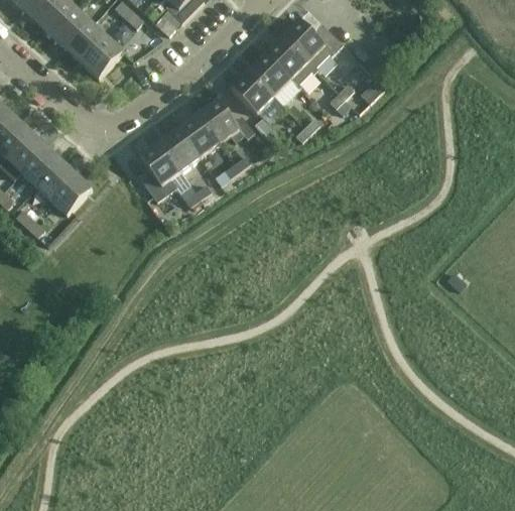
[(13,0),(22,8),(29,0),(13,0)]
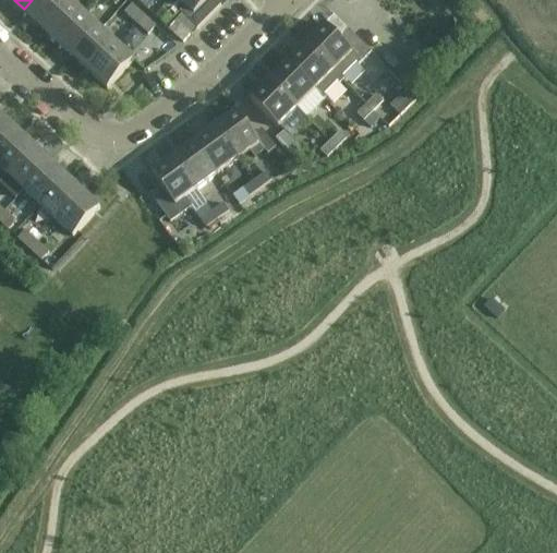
[(40,24),(62,0),(32,0),(24,9),(40,24)]
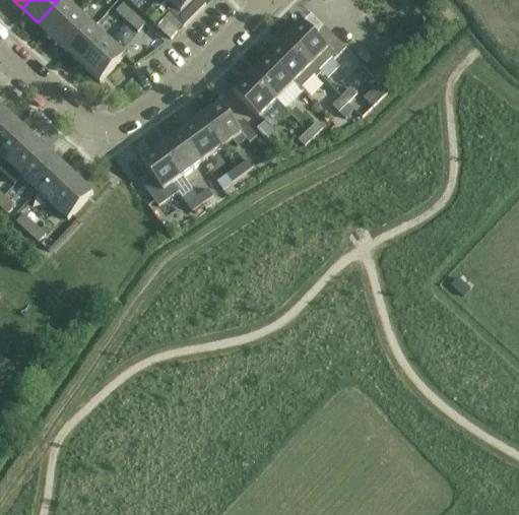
[(53,37),(78,9),(68,0),(58,0),(38,22),(53,37)]
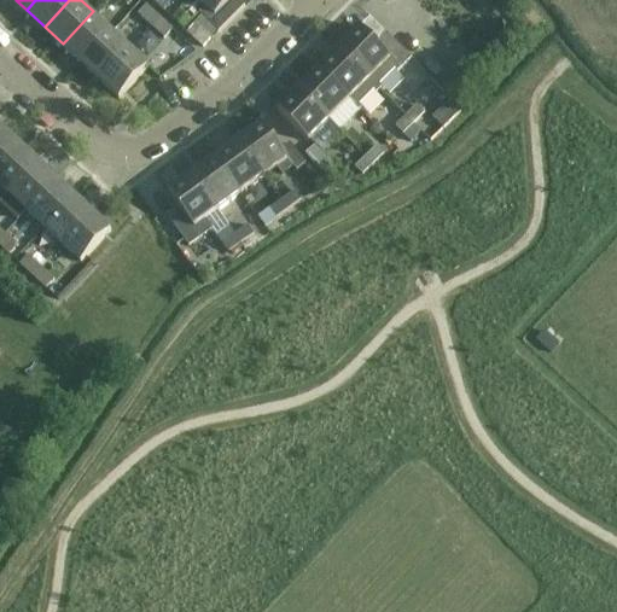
[(202,0),(204,3),(198,9),(217,28),(244,3),(242,0),(202,0)]
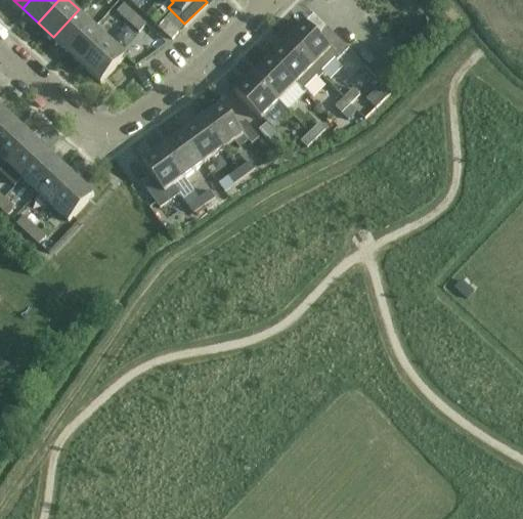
[(127,18),(134,11),(123,1),(116,8),(127,18)]
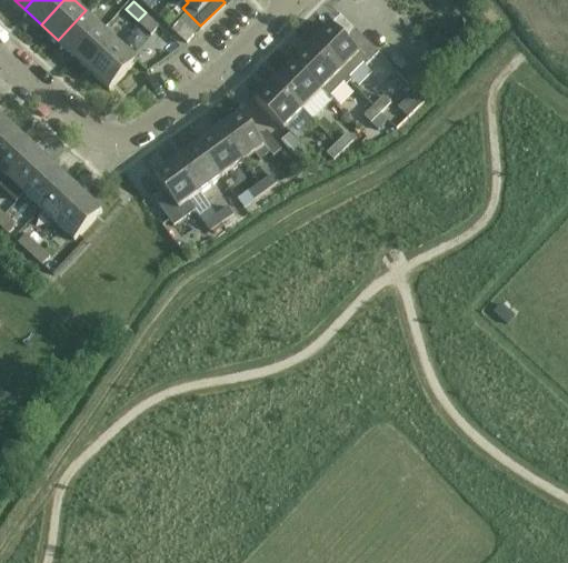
[(75,56),(102,26),(86,10),(58,40),(75,56)]
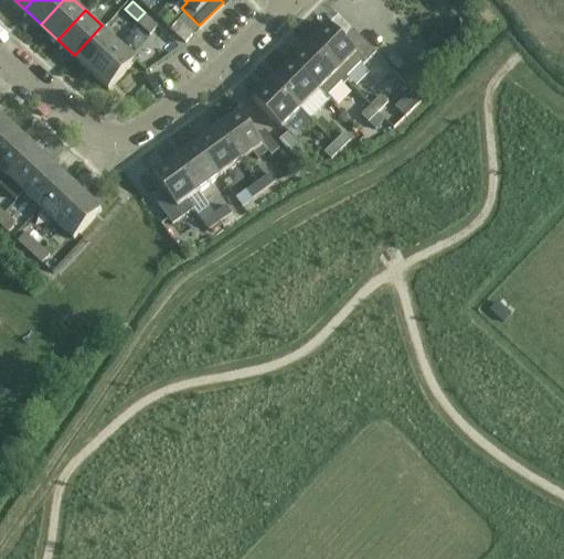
[(149,31),(157,23),(145,12),(137,20),(149,31)]
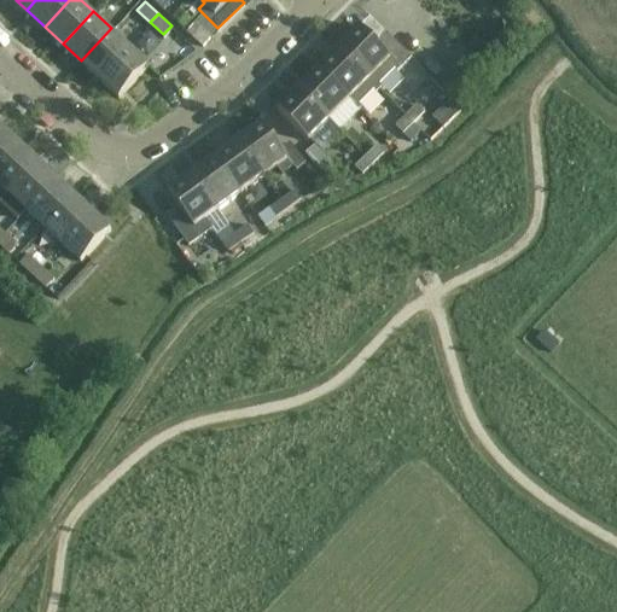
[(186,28),(202,42),(210,34),(199,24),(198,27),(191,21),(186,28)]
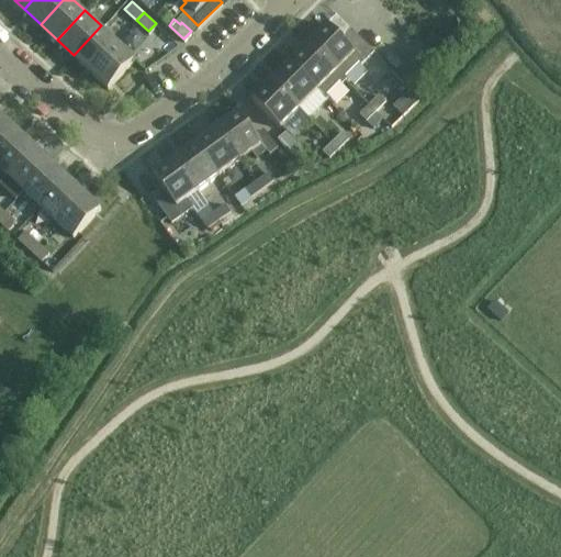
[(345,78),(373,49),(350,26),(340,36),(326,22),(307,41),(345,78)]
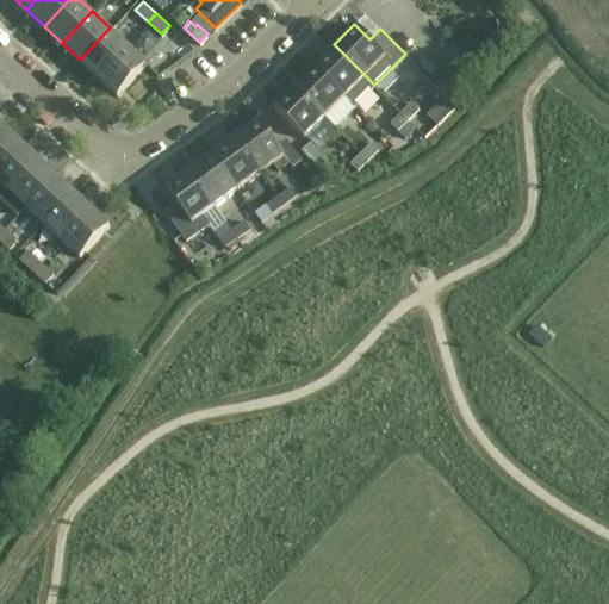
[(98,76),(128,44),(110,27),(80,60),(98,76)]
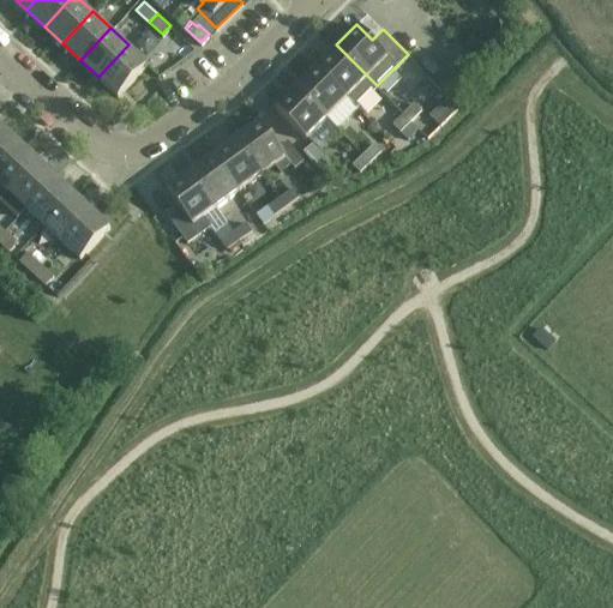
[(128,44),(98,77),(116,94),(146,61),(128,44)]
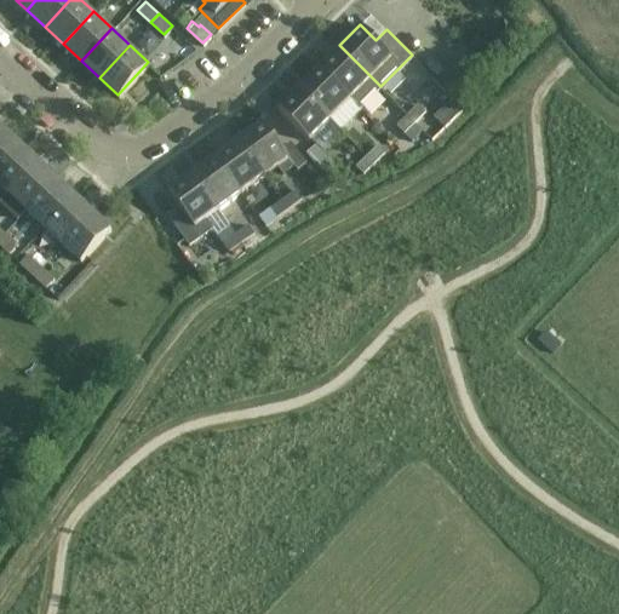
[(360,107),(380,86),(339,45),(319,66),(350,96),(360,107)]
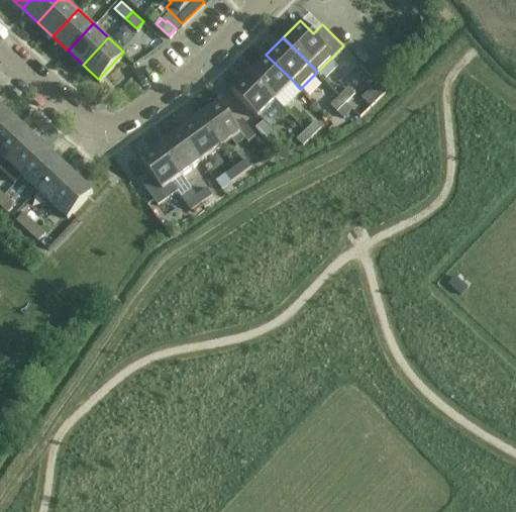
[(275,98),(292,80),(266,55),(248,72),(275,98)]
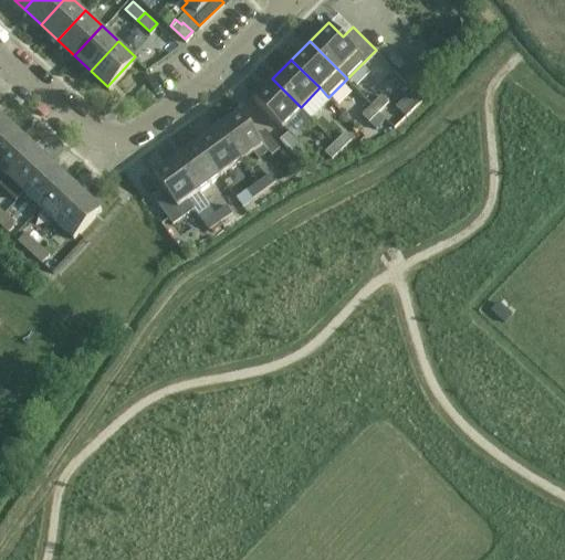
[(281,126),(301,107),(272,78),(253,97),(281,126)]
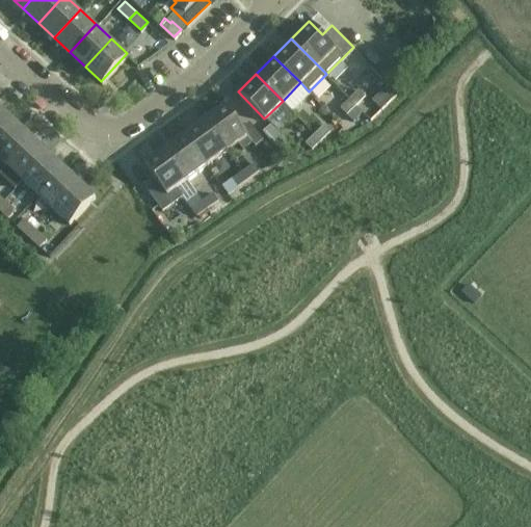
[(380,107),(396,93),(387,83),(372,98),(380,107)]
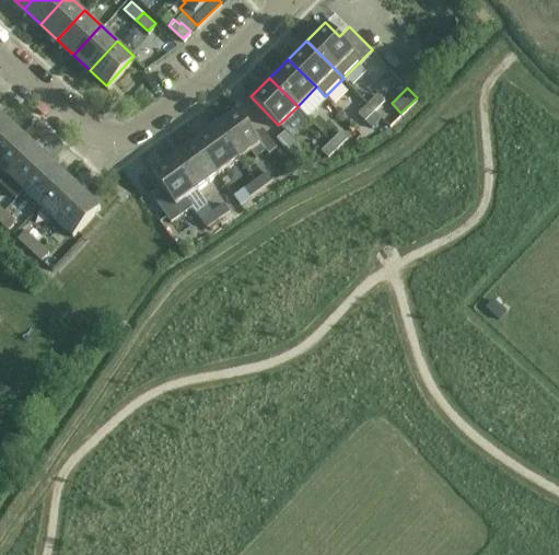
[(400,117),(383,100),(384,99),(377,92),(368,101),(391,125),(392,126),(400,117)]
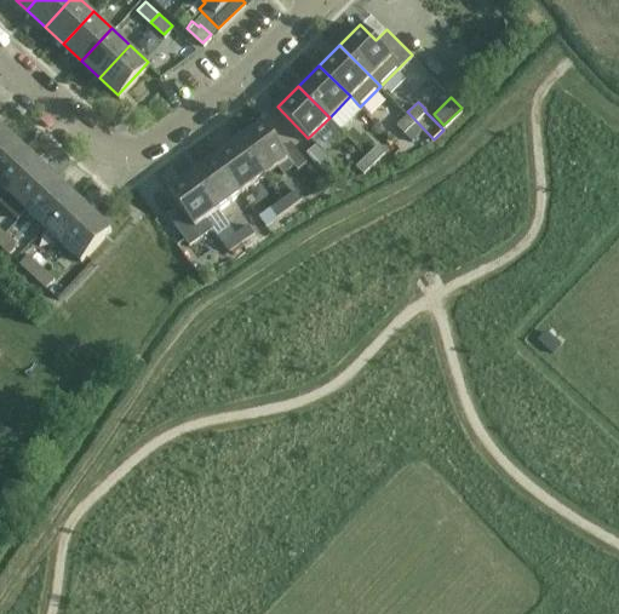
[(422,127),(433,138),(407,112),(396,122),(403,131),(411,138),(422,127)]
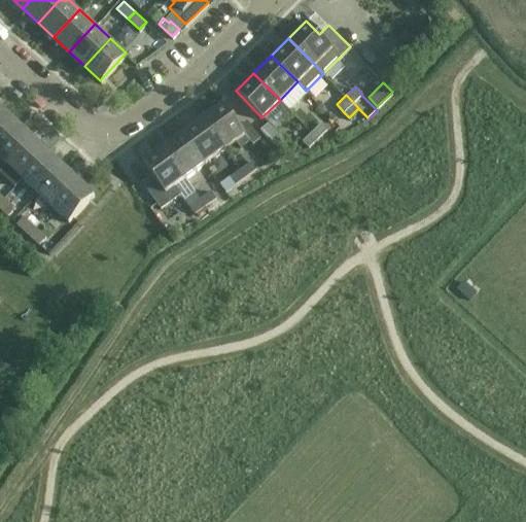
[(246,118),(239,124),(222,102),(203,116),(224,147),(236,139),(240,145),(249,139),(252,142),(259,136),(246,118)]
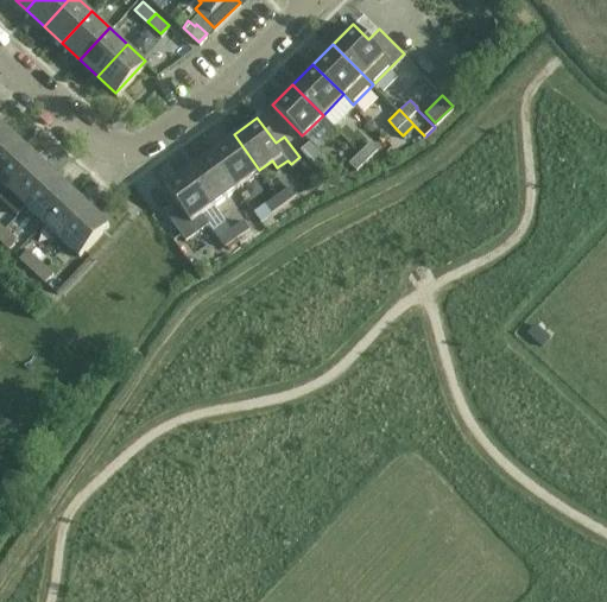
[(0,158),(19,139),(0,121),(0,158)]
